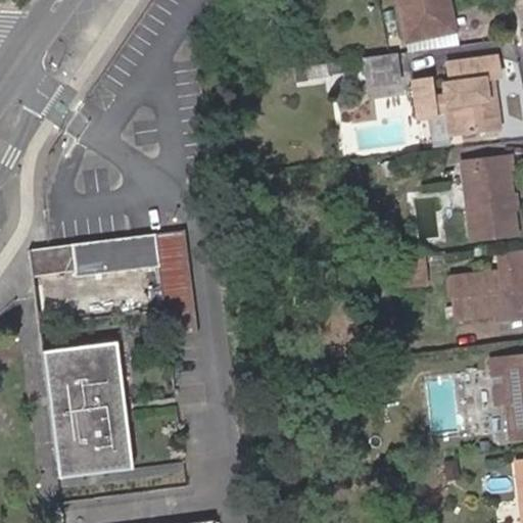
[(398,0),(407,37),(447,29),(442,0),(398,0)]
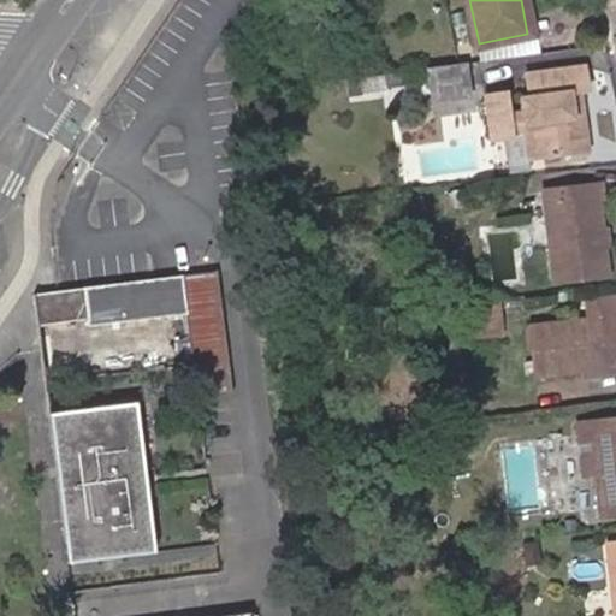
[(521,0),(527,34),(535,31),(528,0),(521,0)]
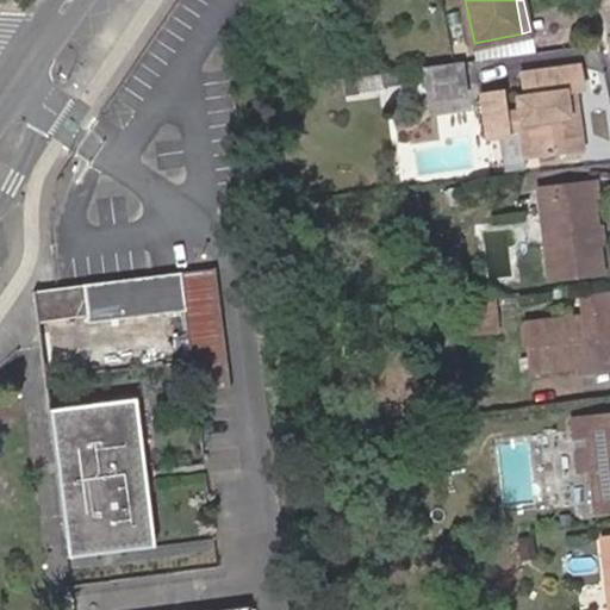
[(422,61),(425,89),(467,86),(464,56),(422,61)]
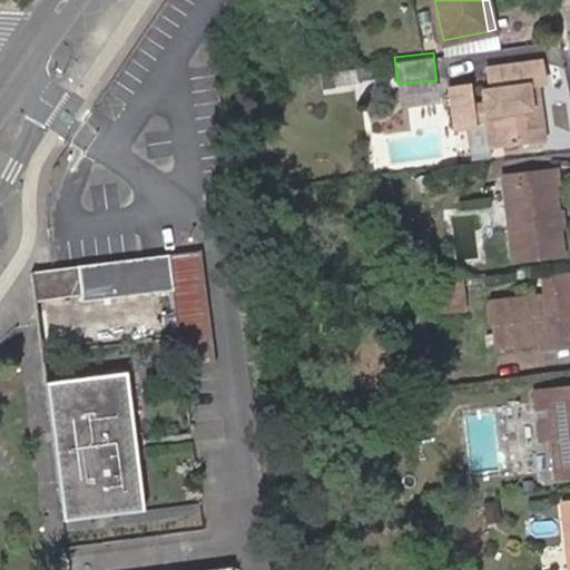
[(481,81),(482,97),(484,115),(488,138),(536,133),(529,87),(536,85),(536,77),(544,75),(541,52),(485,59),(489,81),(481,81)]
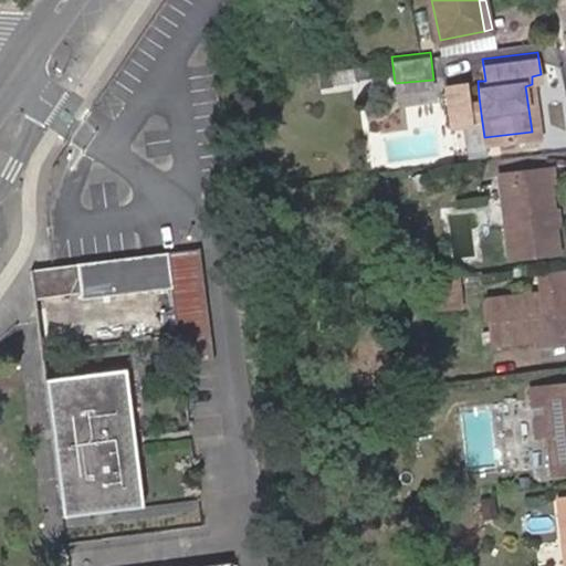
[(469,116),(467,98),(464,77),(447,80),(451,121),(470,119),(469,116)]
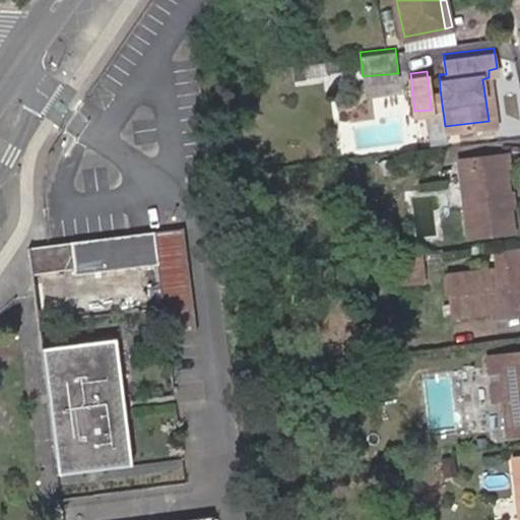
[(495,121),(489,77),(482,79),(489,121),(495,121)]
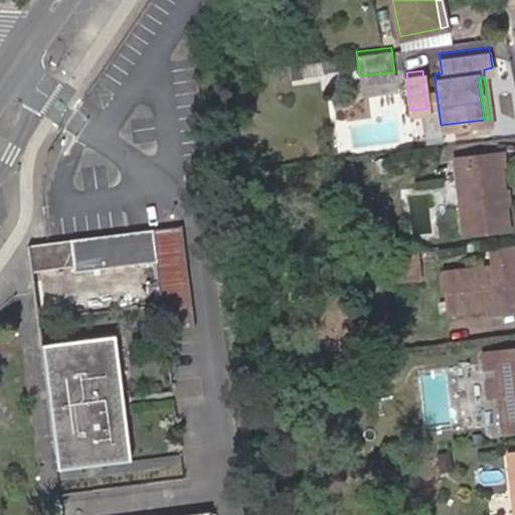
[(436,88),(424,90),(426,106),(438,104),(436,88)]
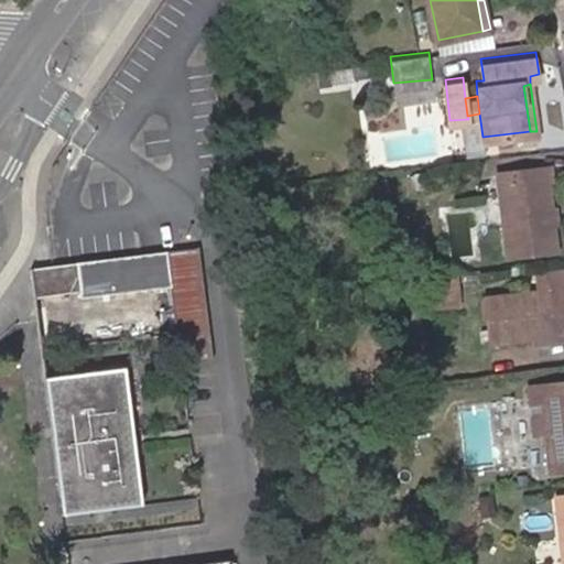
[(548,184),(545,166),(498,173),(508,256),(556,248),(553,225),(551,206),(548,184)]
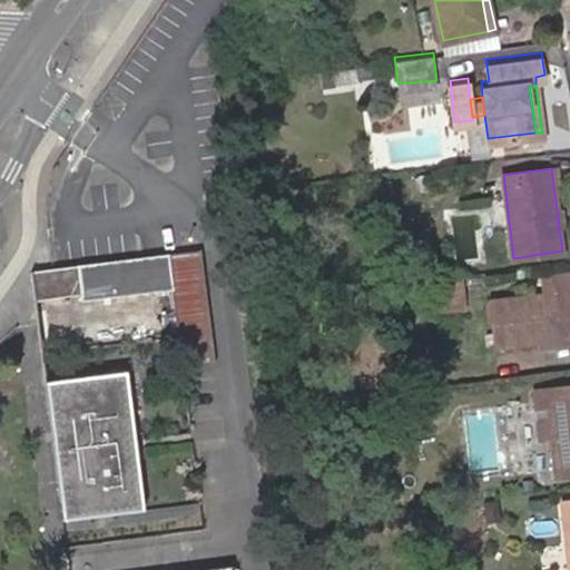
[(215,363),(200,249),(52,268),(31,271),(35,298),(80,293),(81,301),(172,290),(177,334),(182,367),(215,363)]
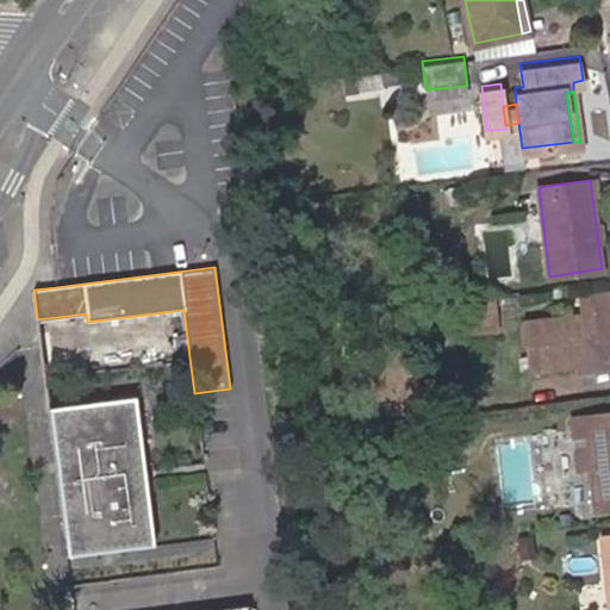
[(529,371),(577,363),(609,358),(609,290),(580,296),(582,316),(523,323),(529,371)]
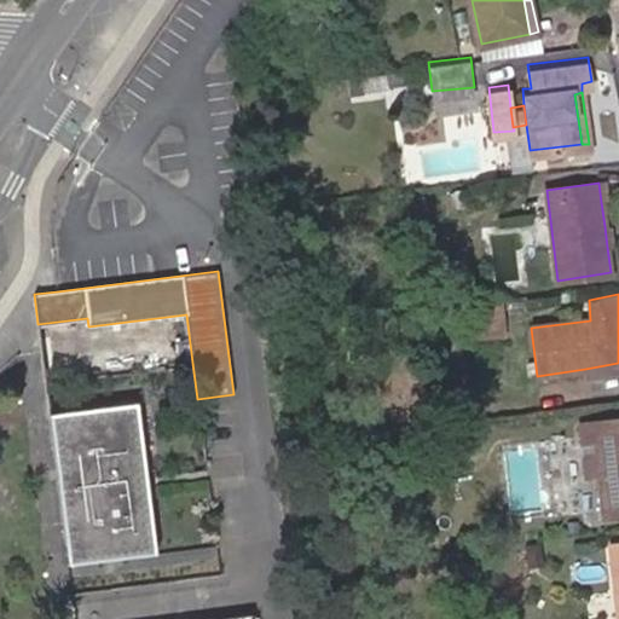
[(468,307),(472,330),(502,327),(499,304),(468,307)]
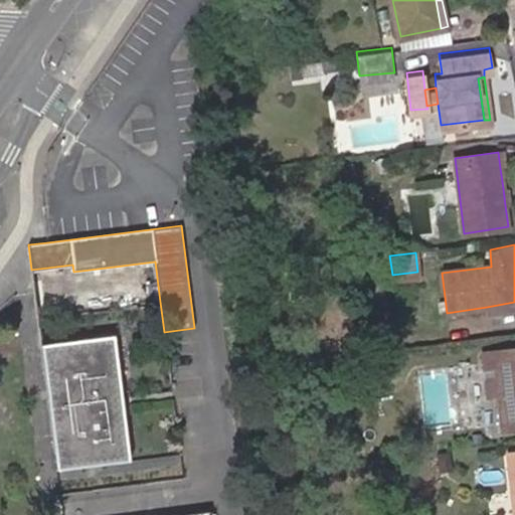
[(514,302),(487,307),(488,315),(514,311),(514,302)]
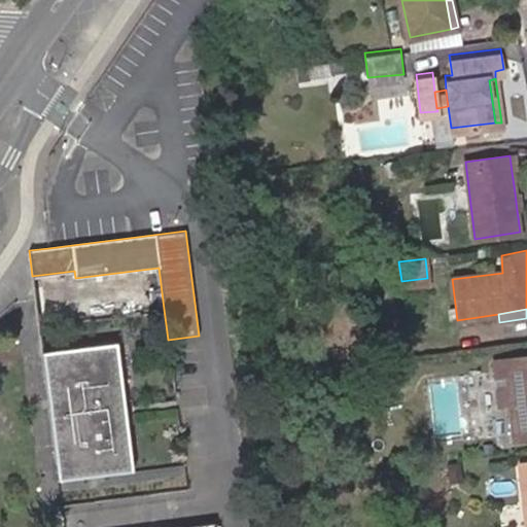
[(117,343),(41,351),(59,480),(133,471),(124,396),(117,343)]
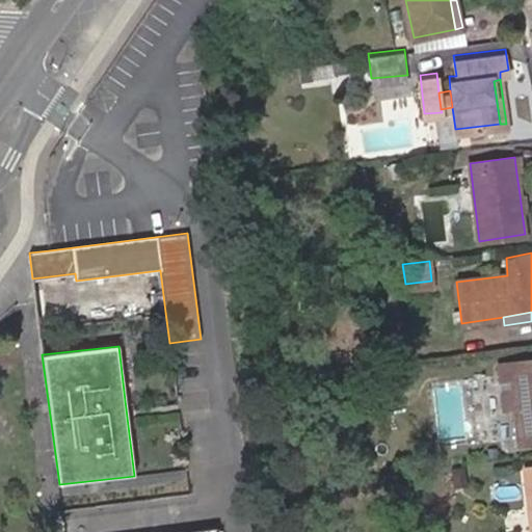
[(531,360),(496,366),(498,380),(510,379),(512,393),(500,395),(501,409),(514,407),(520,447),(531,444),(531,360)]
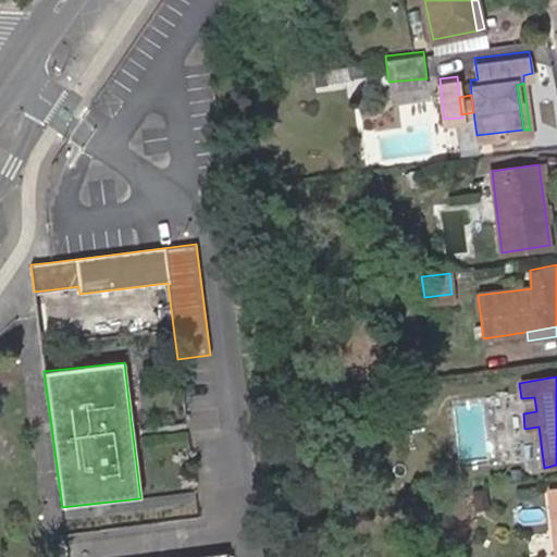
[(485,487),(474,487),(475,504),(485,504),(485,487)]
